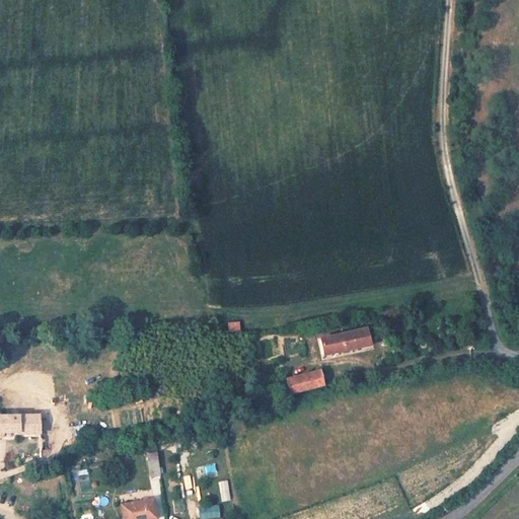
[(226,332),(238,331),(237,321),(225,322),(226,332)]
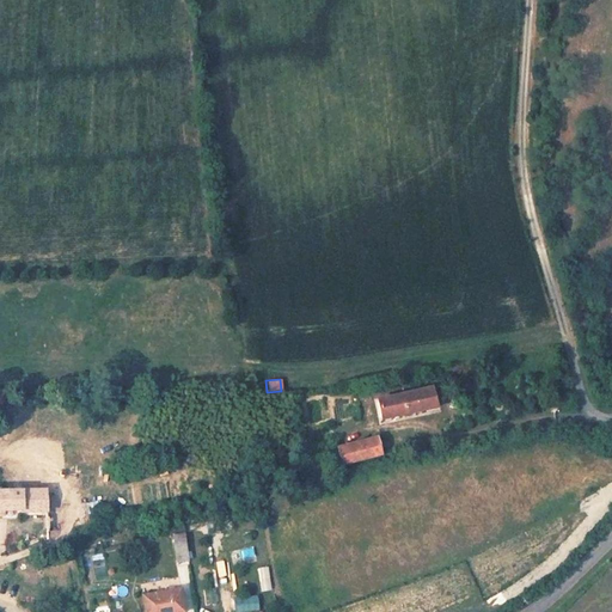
[(435,408),(432,387),(378,402),(381,418),(435,408)]
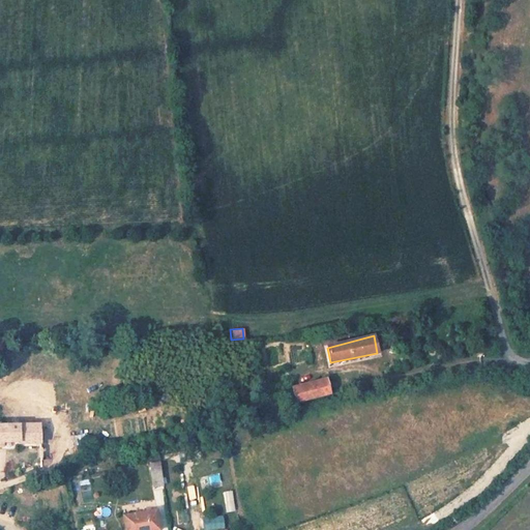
[(295,403),(329,393),(325,379),(292,388),(295,403)]
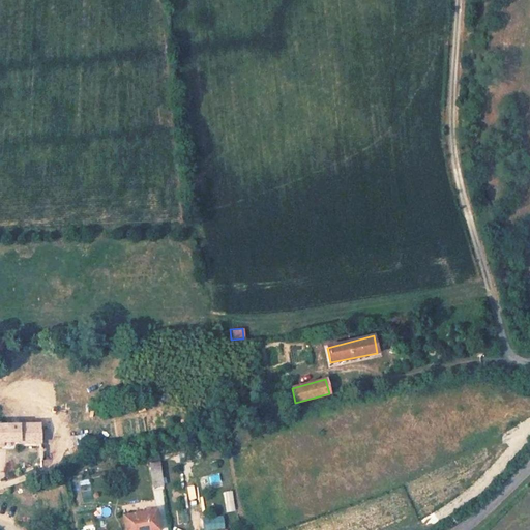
[(0,442),(23,441),(23,443),(40,443),(38,424),(0,425),(0,442)]
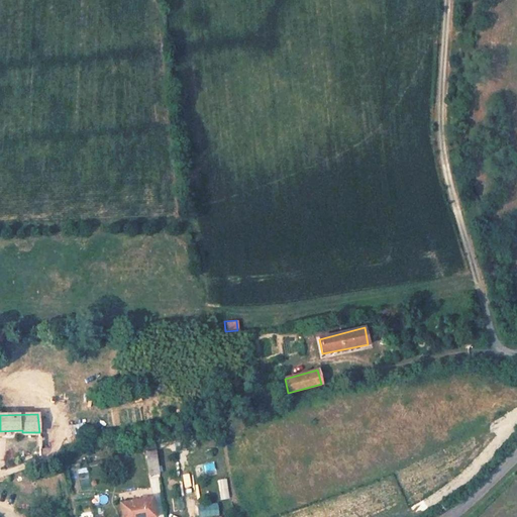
[(149,476),(160,475),(157,451),(146,453),(149,476)]
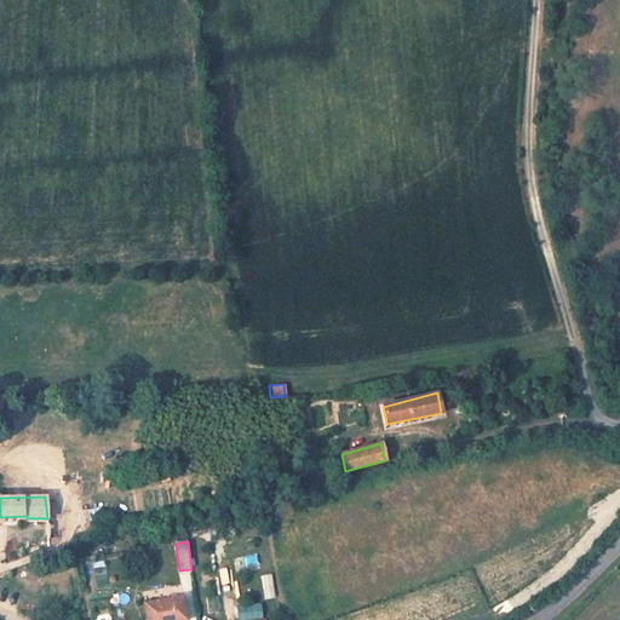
[(182,593),(190,592),(189,569),(179,570),(182,593)]
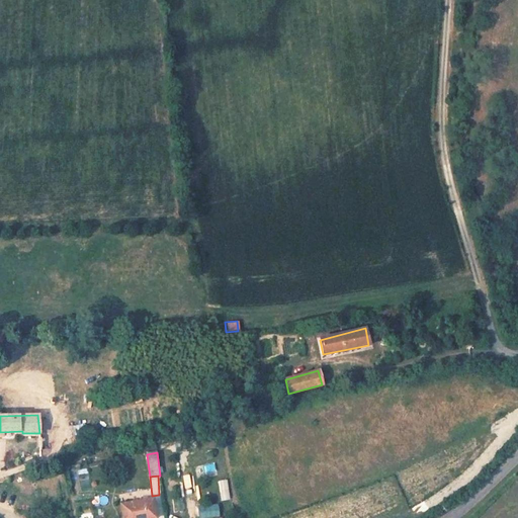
[(226,479),(216,481),(220,501),(229,500),(226,479)]
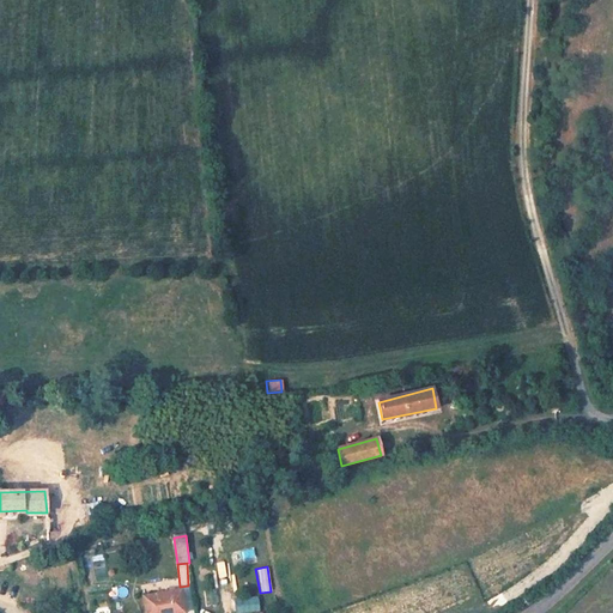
[(178,612),(184,612),(180,590),(144,596),(146,612),(178,612)]
